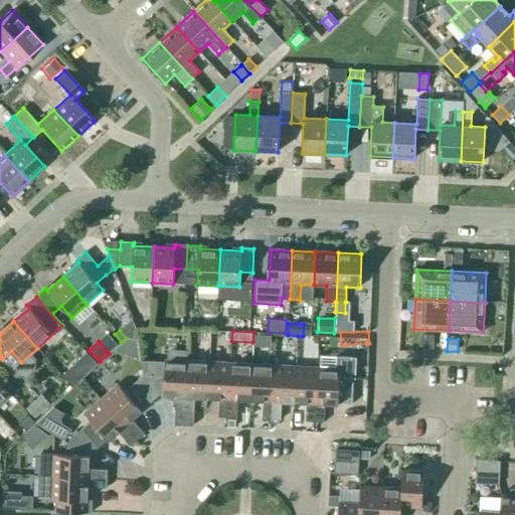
[(184,425),(187,361),(187,349),(166,348),(166,360),(165,360),(164,376),(147,375),(147,376),(137,386),(152,402),(163,391),(163,396),(176,396),(175,424),(184,425)]
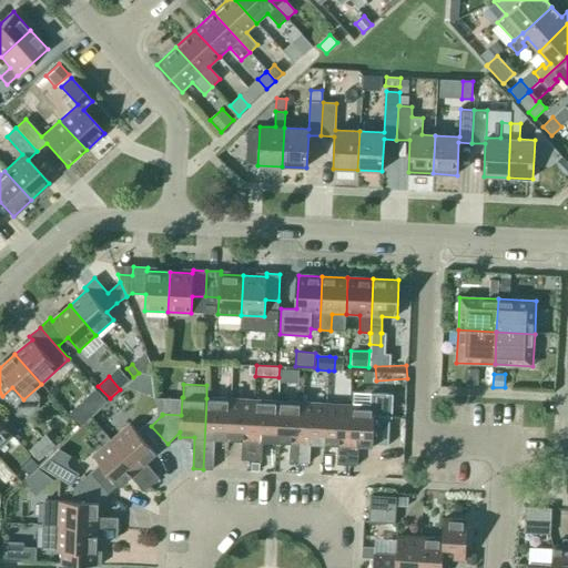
[(229,439),(231,399),(206,398),(203,469),(213,469),(214,438),(229,439)]
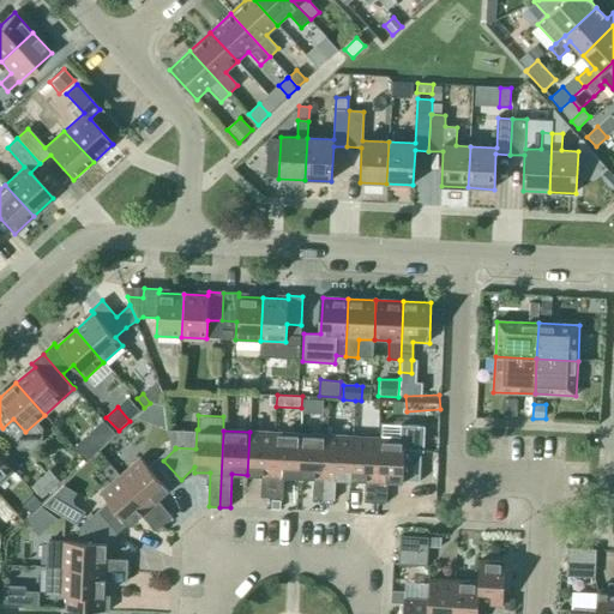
[(272,498),(275,433),(250,432),(247,475),(262,475),(260,497),(272,498)]
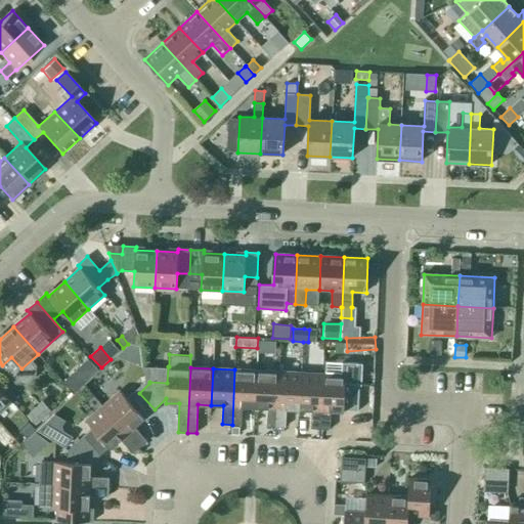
[(255,407),(257,370),(234,369),(232,425),(242,425),(243,406),(255,407)]
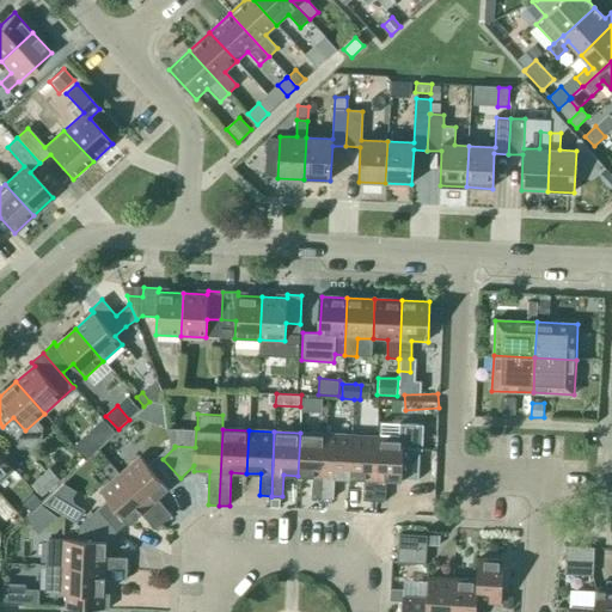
[(87,434),(75,445),(87,458),(101,446),(87,433),(87,434)]
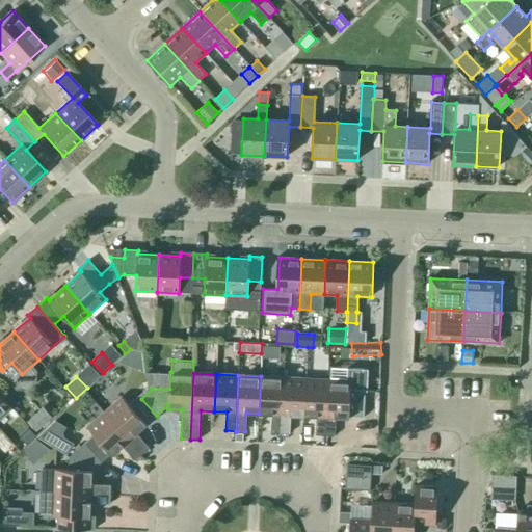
[(281,433),(283,377),(261,376),(259,414),(272,415),(271,433),(281,433)]
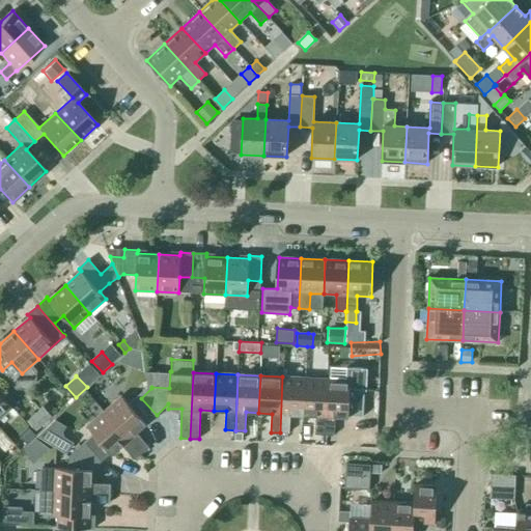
[(303,415),(305,378),(282,376),(280,432),(289,434),(290,415),(303,415)]
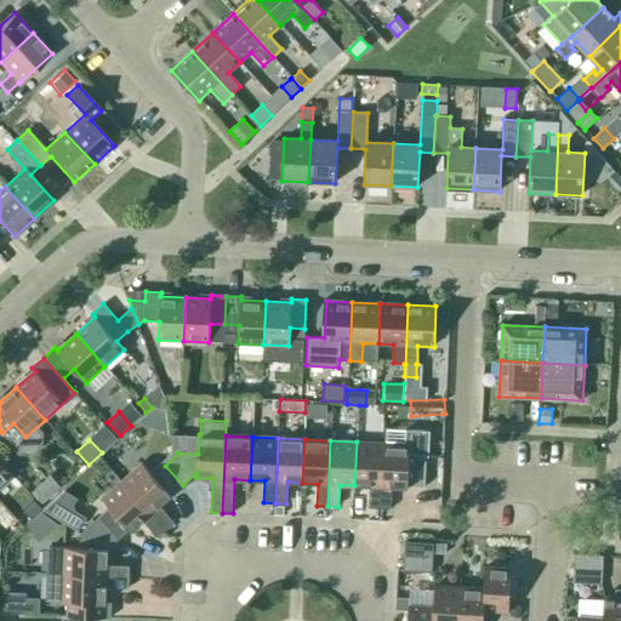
[(380,508),(383,443),(357,442),(354,485),(370,486),(369,508),(380,508)]
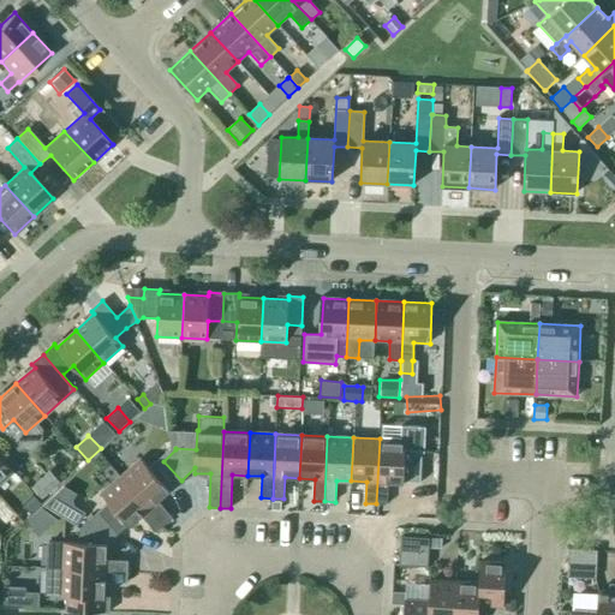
[(380,439),(376,503),(387,505),(388,483),(404,483),(404,482),(421,483),(422,451),(405,449),(406,440),(380,439)]
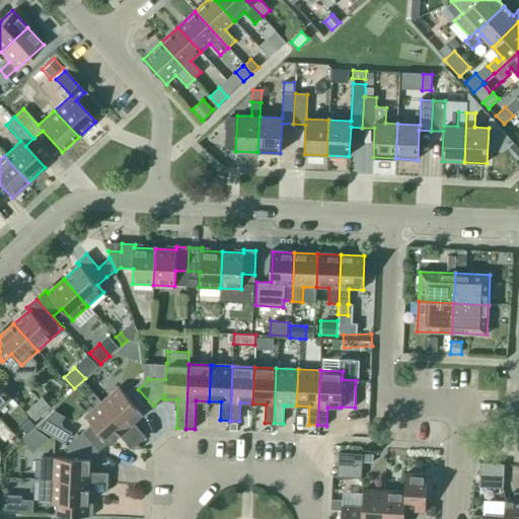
[(148,379),(148,378),(144,378),(126,395),(119,387),(101,402),(139,443),(145,437),(133,423),(143,415),(143,414),(153,405),(138,389),(148,379)]
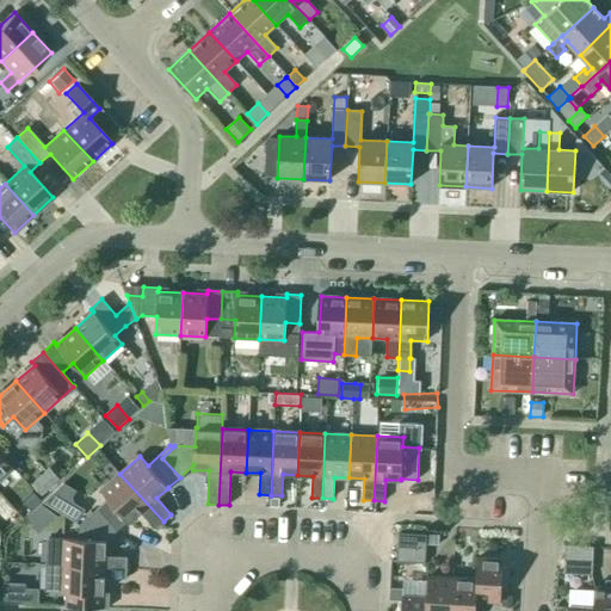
[(0,454),(0,480),(13,469),(0,454)]
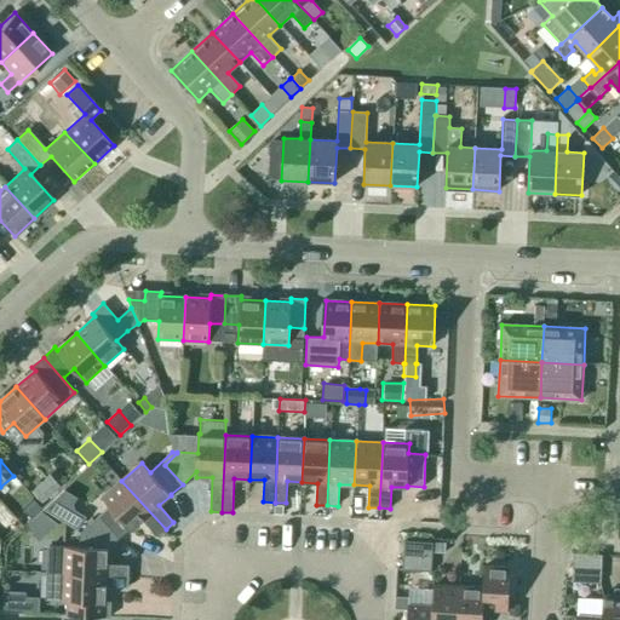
[(50,475),(32,492),(42,503),(61,487),(51,477),(50,475)]
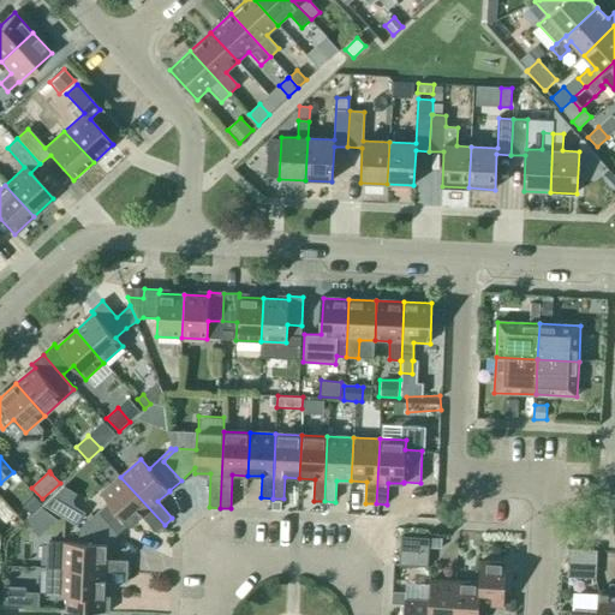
[(156,532),(165,525),(120,477),(101,494),(108,503),(97,513),(118,535),(129,525),(130,526),(142,517),(156,532)]
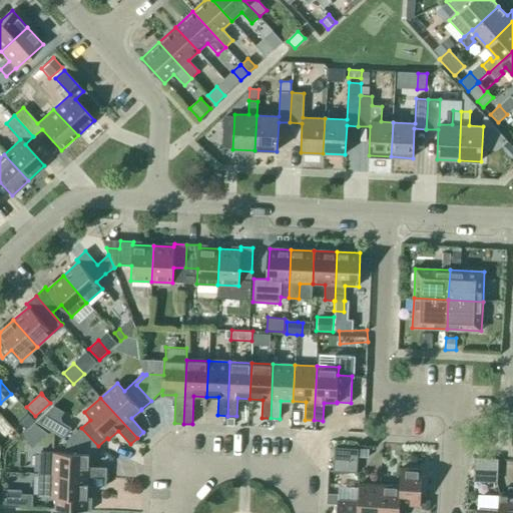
[(53,406),(35,421),(64,439),(71,427),(62,422),(61,417),(64,412),(53,406)]
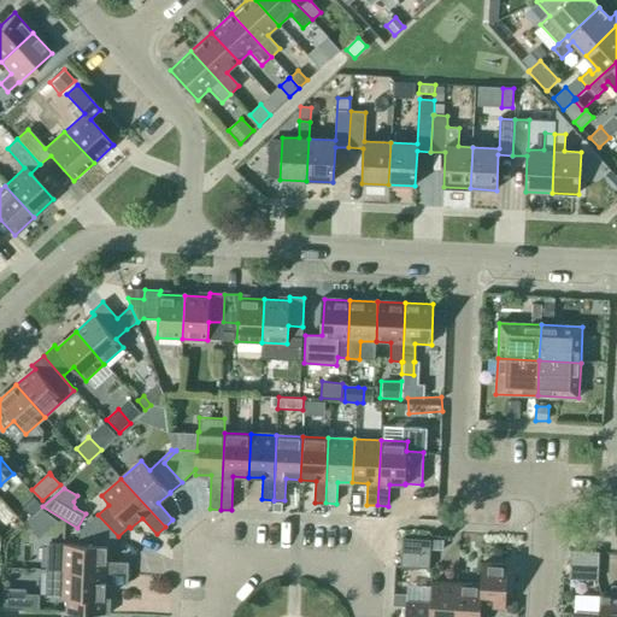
[(33,495),(22,505),(31,516),(42,506),(33,495)]
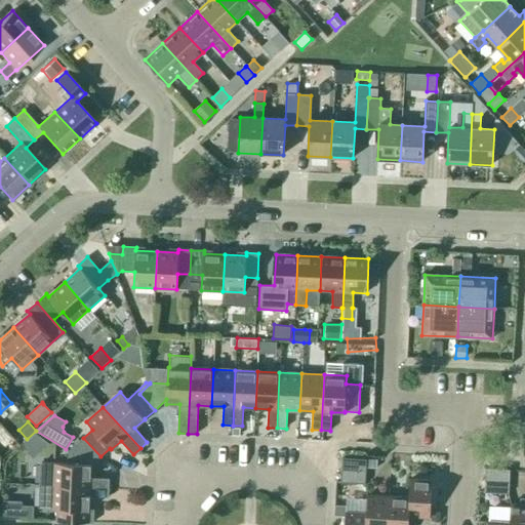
[(36,434),(22,446),(23,447),(33,458),(49,444),(36,434)]
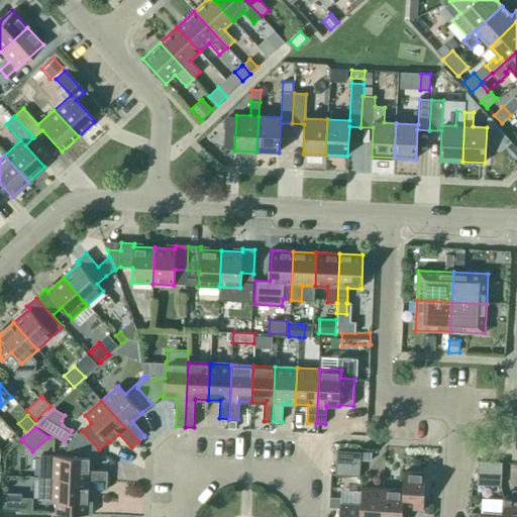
[(90,457),(99,449),(82,431),(67,444),(67,456),(39,455),(38,478),(107,481),(107,472),(89,471),(90,457)]
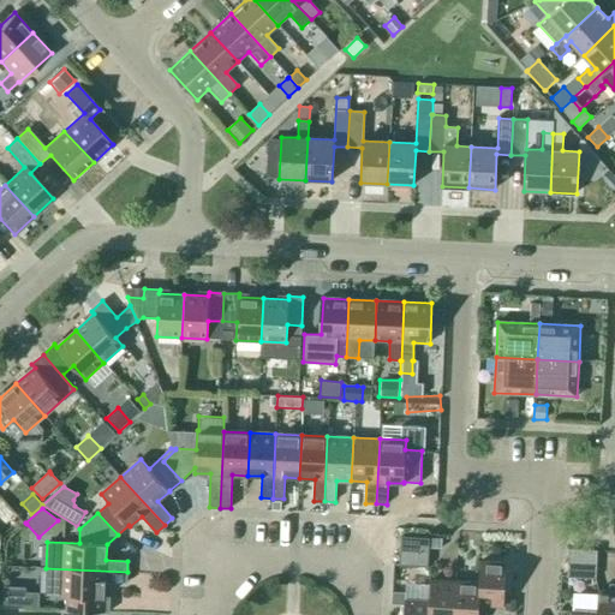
[(400,551),(429,553),(429,548),(429,538),(400,537),(400,551)]
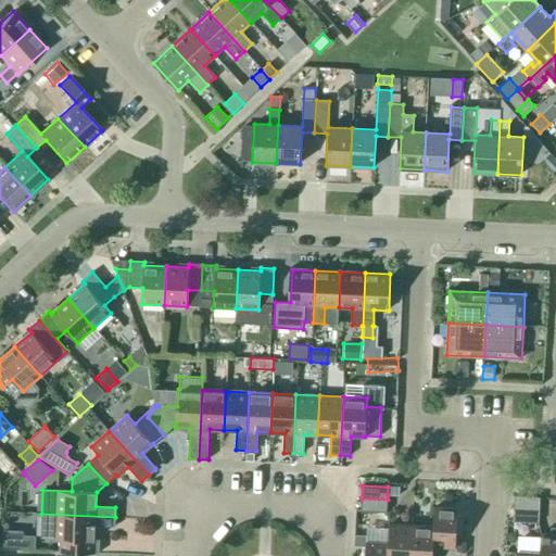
[(388,487),(388,495),(399,496),(400,488),(388,487)]
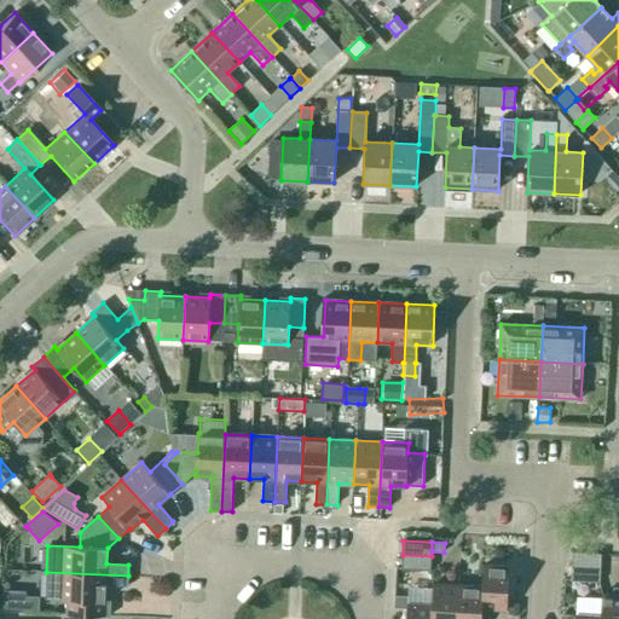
[(572,567),(600,568),(601,554),(572,553),(572,567)]
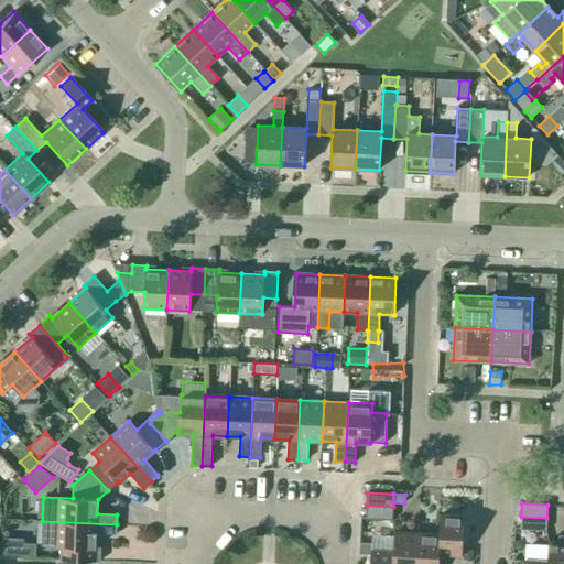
[(392,520),(393,507),(367,506),(366,519),(392,520)]
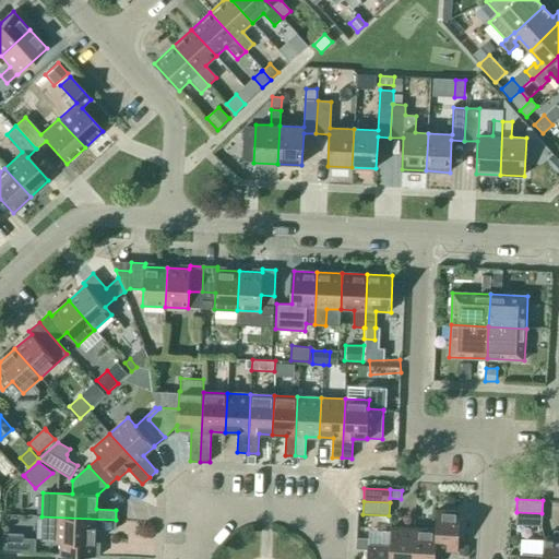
[(435,549),(458,550),(460,512),(437,510),(436,530),(435,549)]
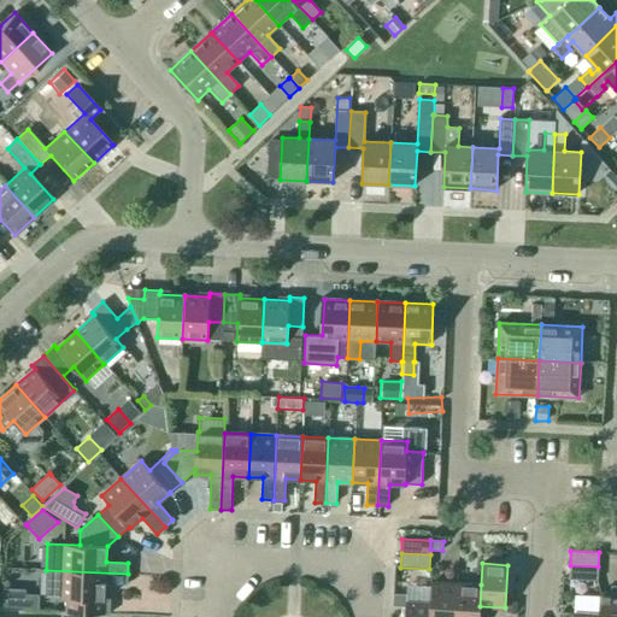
[(598,581),(598,566),(570,565),(569,580),(598,581)]
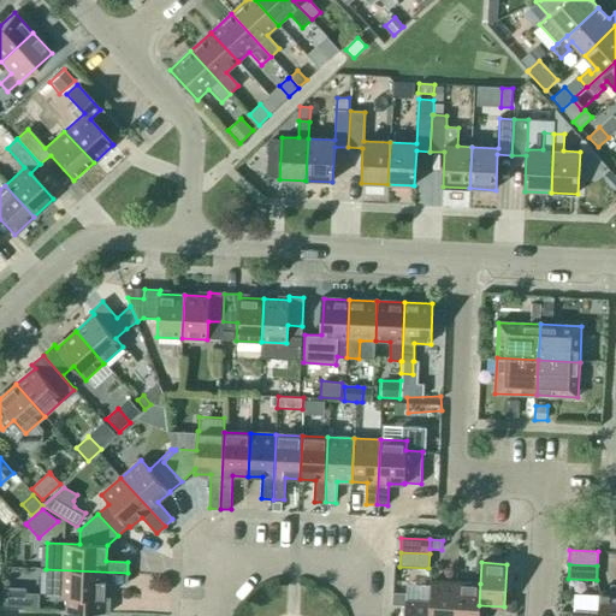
[(128,584),(128,573),(46,569),(45,597),(65,597),(65,611),(110,612),(111,598),(105,598),(106,582),(128,584)]
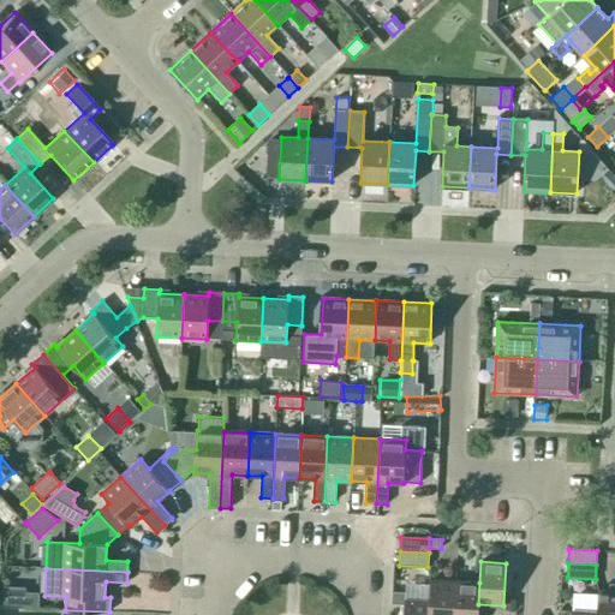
[(452,614),(455,581),(430,580),(429,602),(428,614),(452,614)]
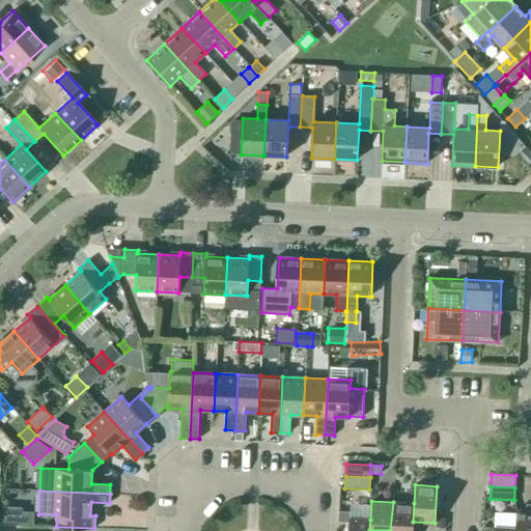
[(414,503),(393,502),(390,530),(412,530),(413,522),(414,503)]
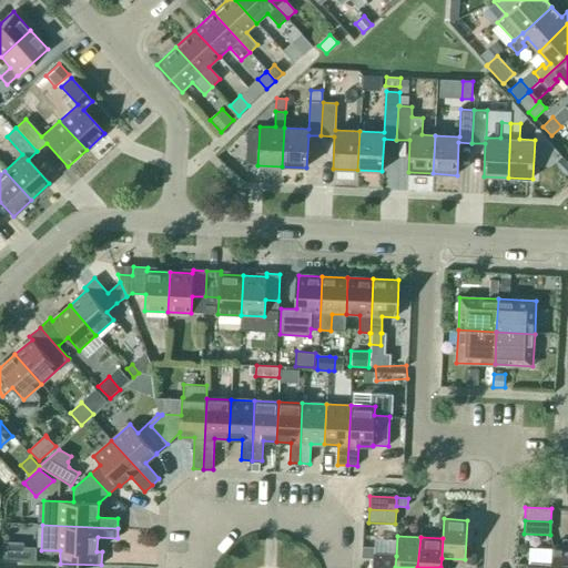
[(3,546),(2,559),(3,559),(36,560),(37,547),(23,547),(3,546)]
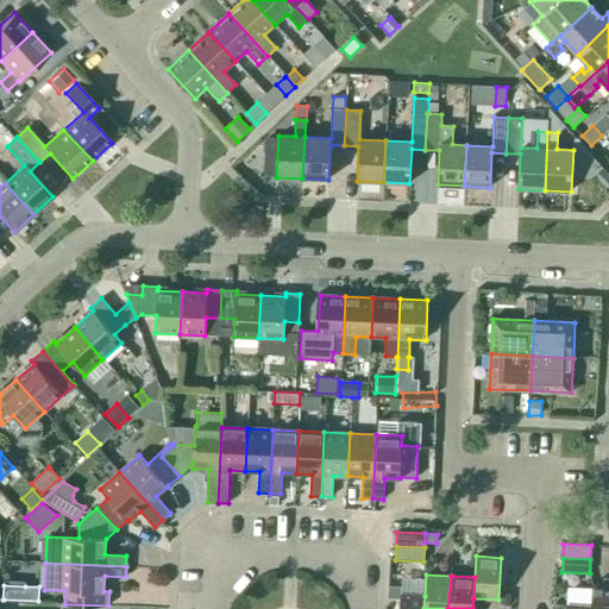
[(608,608),(608,585),(592,585),(591,607),(591,608),(608,608)]
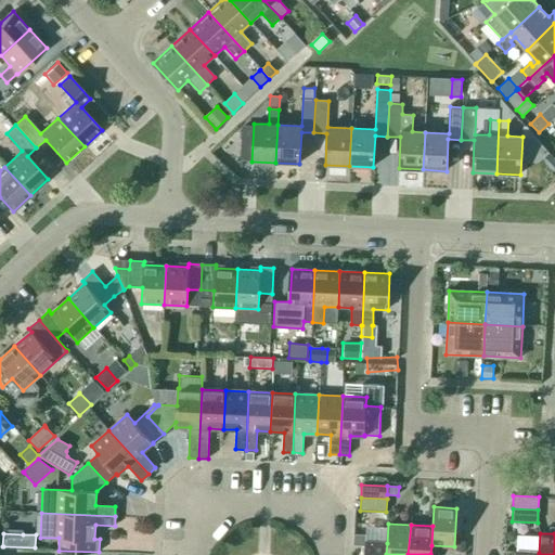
[(353,534),(352,545),(364,546),(365,541),(365,536),(353,534)]
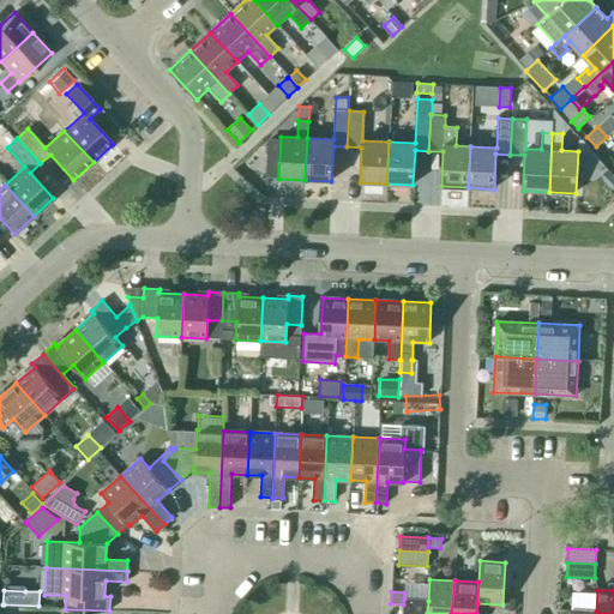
[(427,613),(428,601),(404,599),(403,605),(402,613),(427,613)]
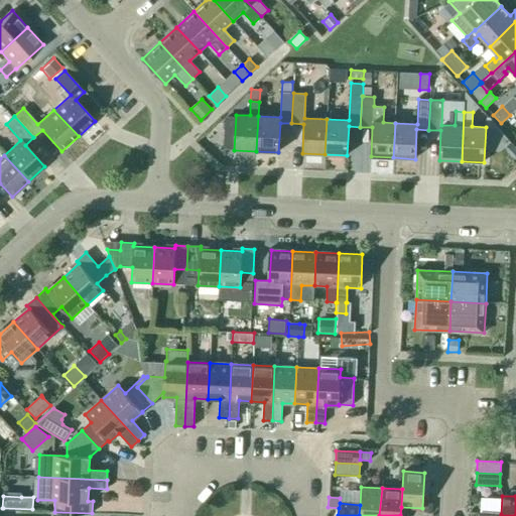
[(423,503),(423,512),(432,513),(433,504),(423,503)]
